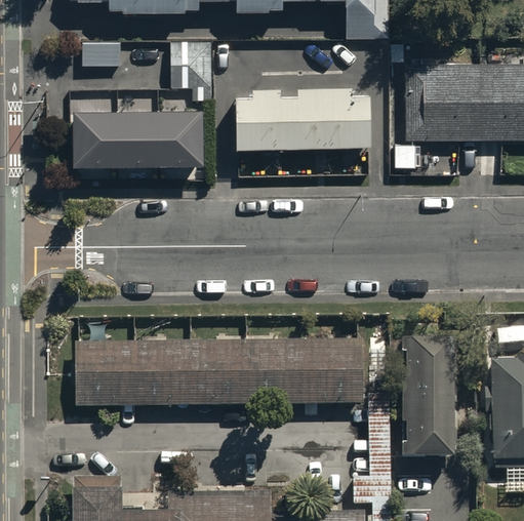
[(71,0),(72,2),(110,2),(109,10),(123,10),(123,13),(187,13),(186,9),(200,9),(200,1),(236,1),(236,12),(269,12),(269,8),(283,9),(283,1),(346,1),(346,40),(390,41),(390,0),(71,0)]
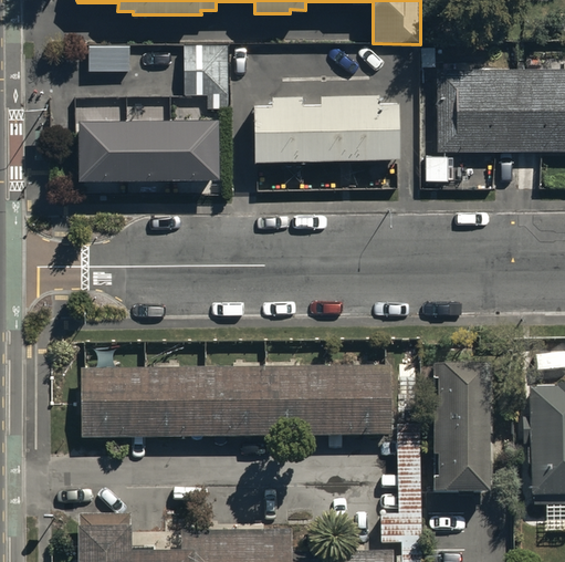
[(131,49),(90,47),(90,74),(131,74),(131,49)]
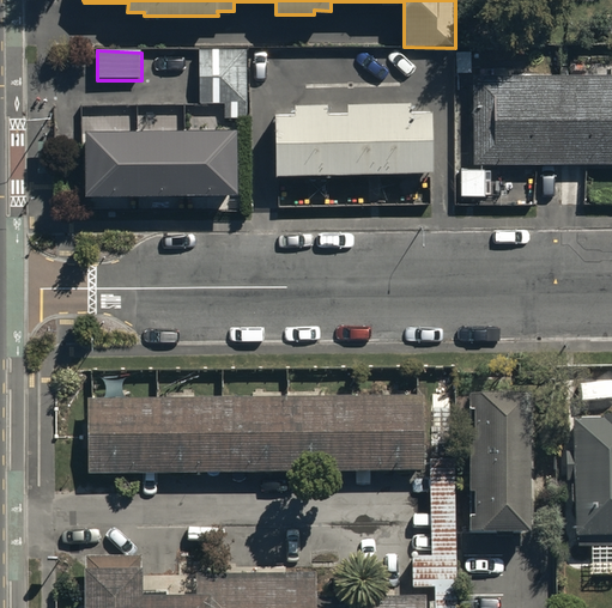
[(249,52),(200,52),(200,105),(225,105),(225,121),(249,121),(249,52)]
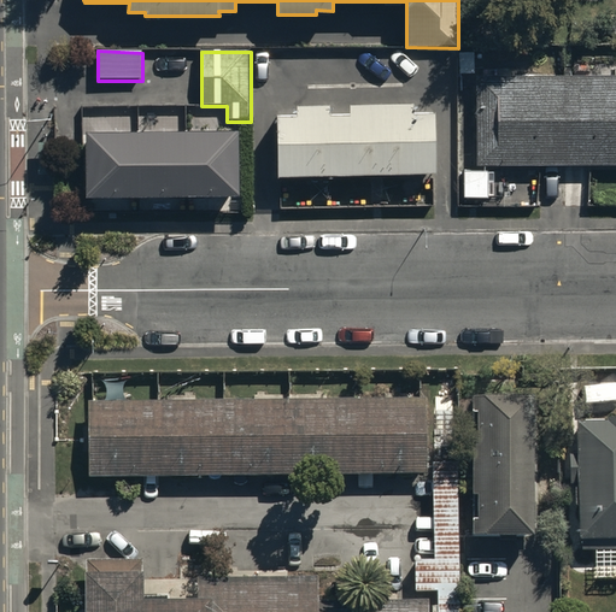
[(615,69),(612,69),(612,77),(477,77),(477,166),(615,165),(615,69)]
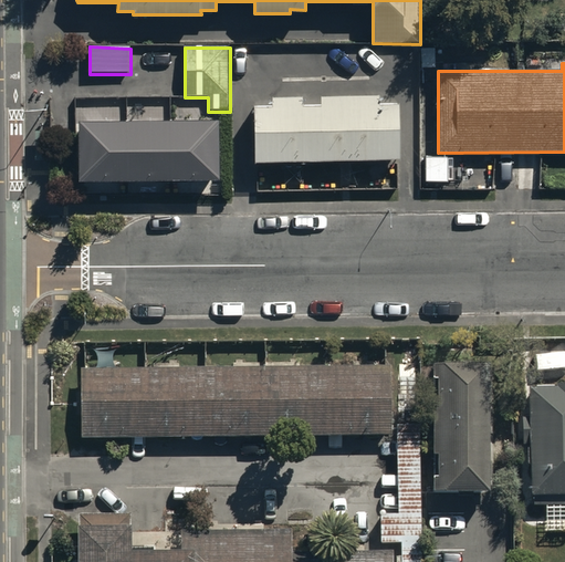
[(272,104),(255,105),(255,160),(401,160),(401,104),(379,104),(379,94),(323,94),(323,103),(304,103),(304,96),(272,96),(272,104)]
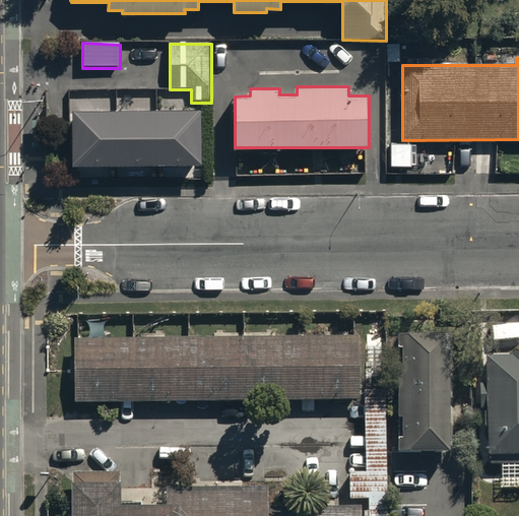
[(173,100),(72,100),(72,165),(202,165),(202,109),(173,109),(173,100)]
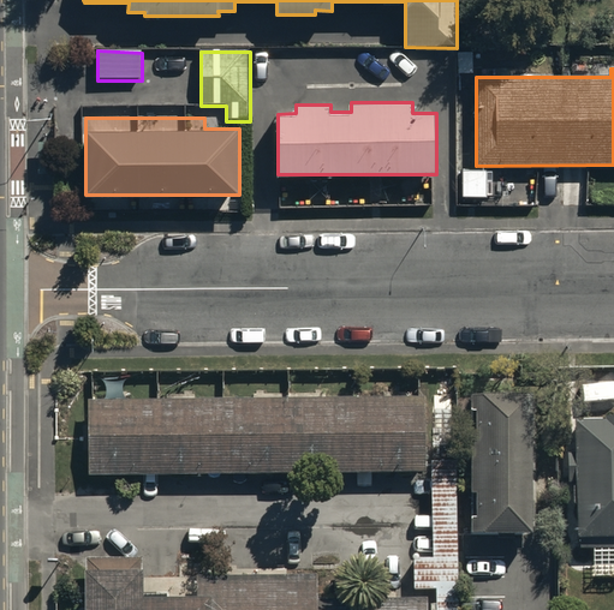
[(487,172),(460,172),(460,199),(487,199),(487,172)]
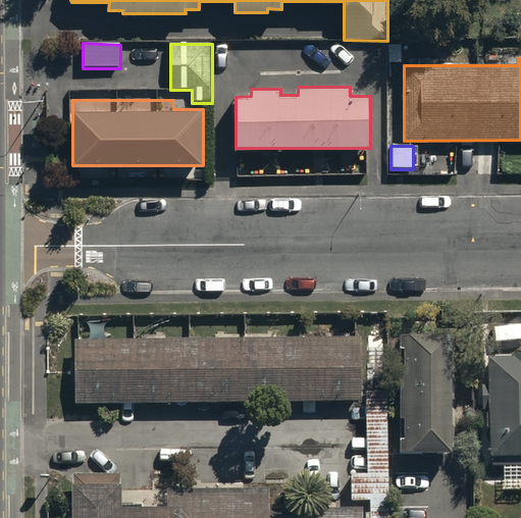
[(362,341),(79,342),(77,406),(361,409),(362,341)]
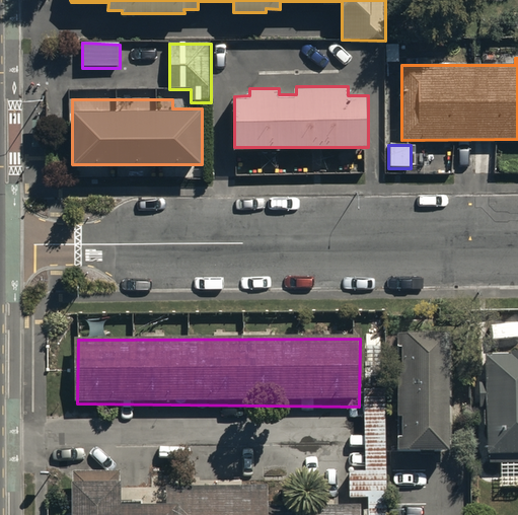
[(447,341),(394,341),(393,459),(447,459),(447,341)]
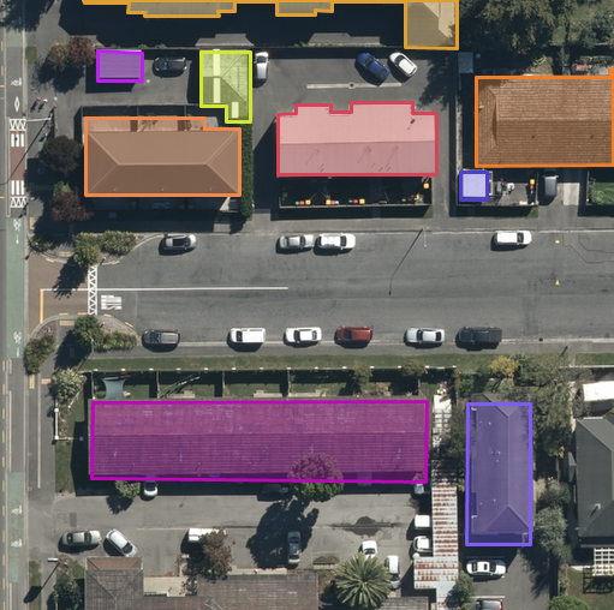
[(570,491),(576,491),(576,546),(579,546),(580,557),(592,557),(594,584),(613,582),(613,425),(574,426),(576,465),(568,465),(570,491)]
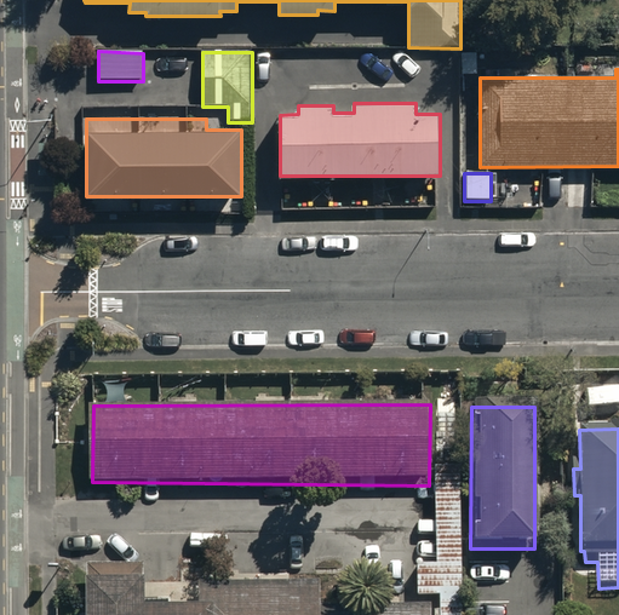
[(462,614),(458,469),(434,469),(436,565),(417,567),(417,598),(439,597),(439,611),(434,613),(434,614),(462,614)]
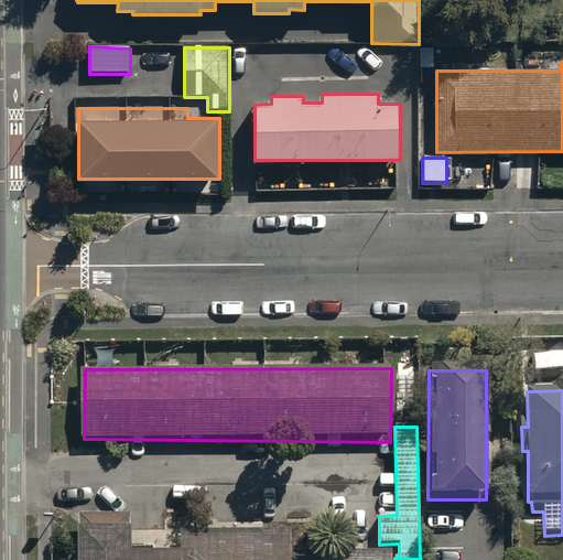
[(136,530),(80,528),(80,559),(390,559),(390,552),(290,552),(290,532),(183,531),(183,552),(136,552),(136,530)]
